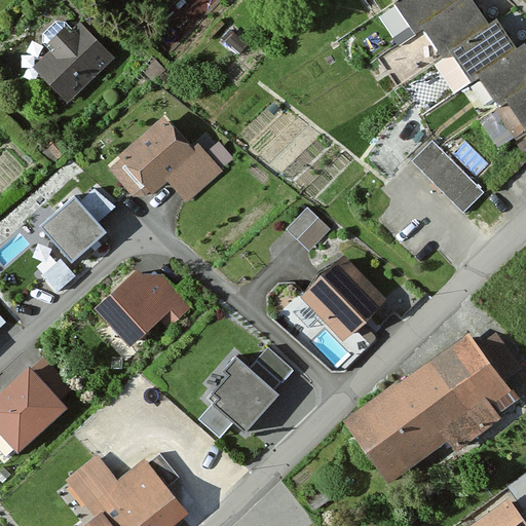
[(388,0),(413,33),(419,28),(456,0),(388,0)]
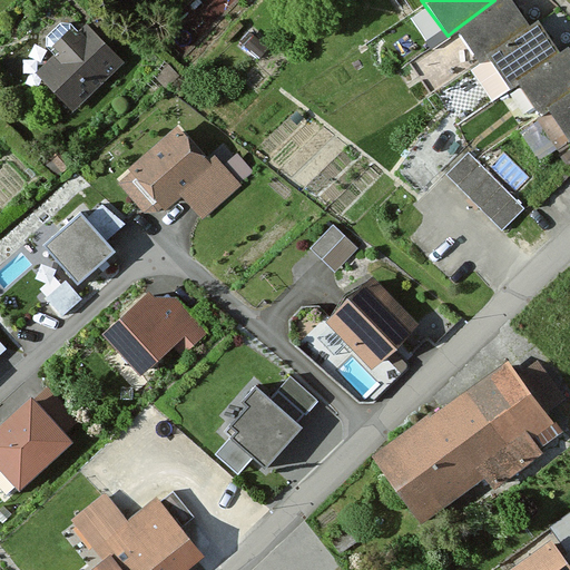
[(494,0),(454,30),(478,62),(483,58),(529,23),(511,0),(494,0)]
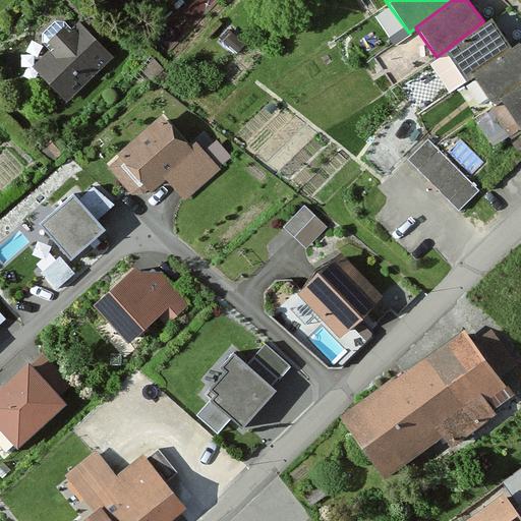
[(63,11),(12,59),(57,107),(109,59),(63,11)]
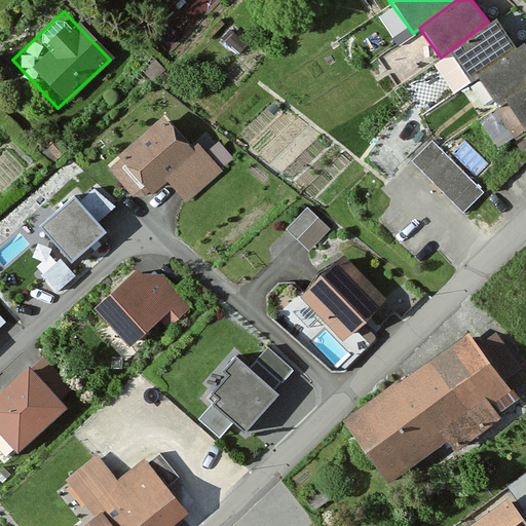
[(488,22),(446,53),(467,81),(475,76),(517,45),(495,17),(488,22)]
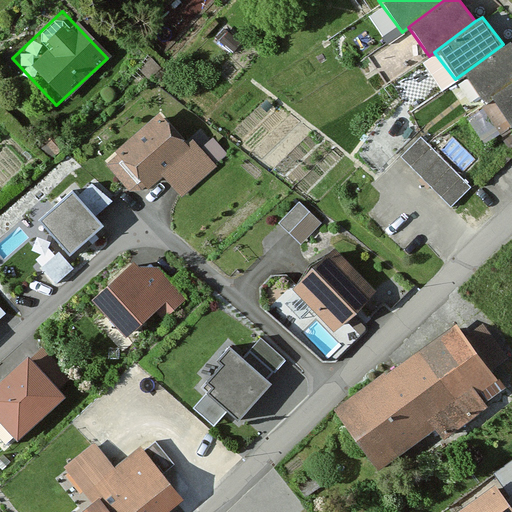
[(511,44),(509,39),(503,44),(462,74),(483,101),(489,96),(511,79),(511,44)]
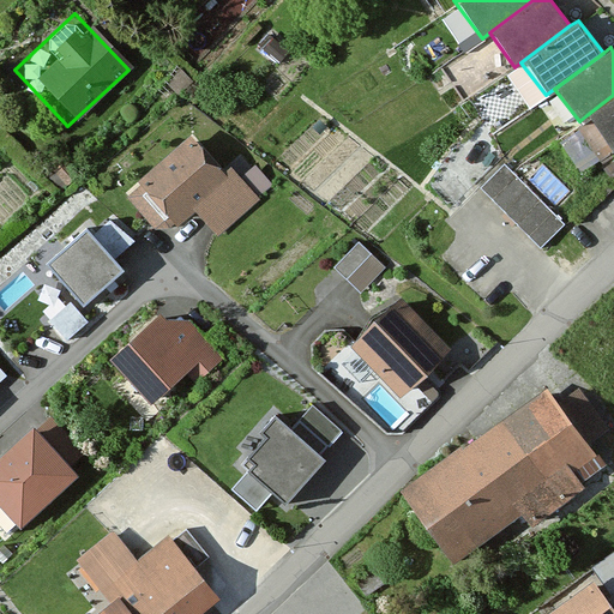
[(613,151),(613,95),(587,115),(613,151)]
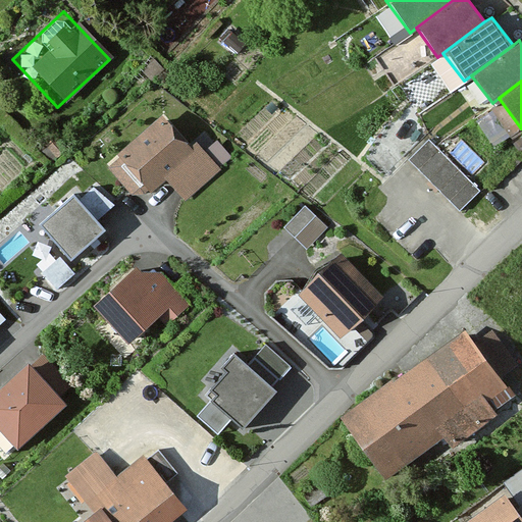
[(156,121),(112,158),(143,194),(158,180),(177,203),(223,164),(204,142),(187,157),(156,121)]
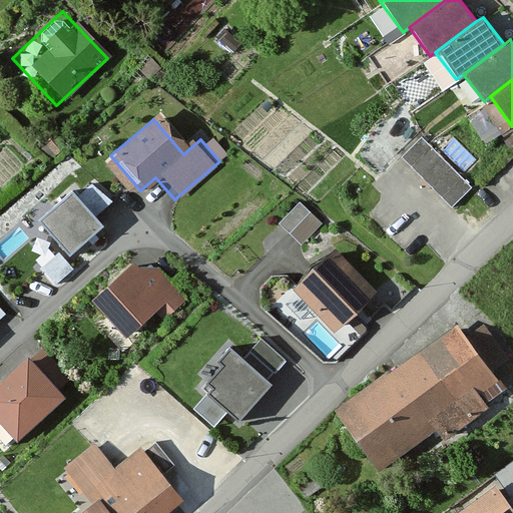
[(423,130),(403,150),(452,200),(472,181),(423,130)]
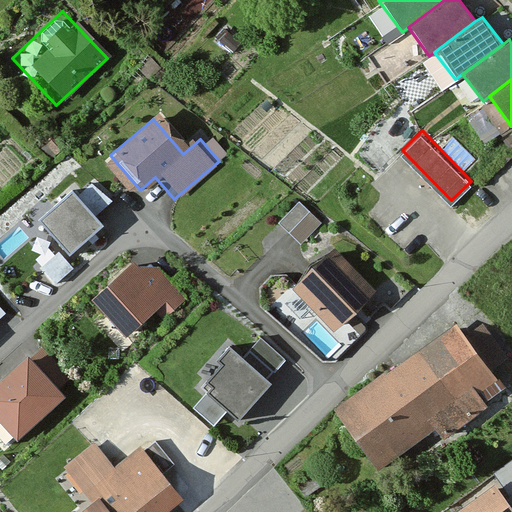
[(55,137),(46,145),(56,156),(65,148),(55,137)]
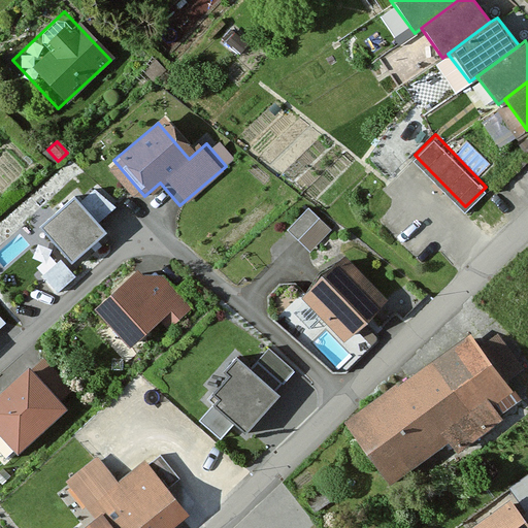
[(108,232),(74,199),(41,233),(75,266),(108,232)]
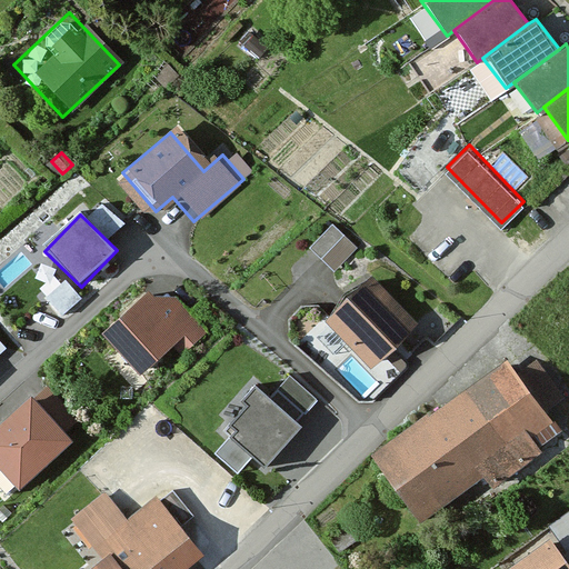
[(332,227),(310,251),(333,275),(357,250),(332,227)]
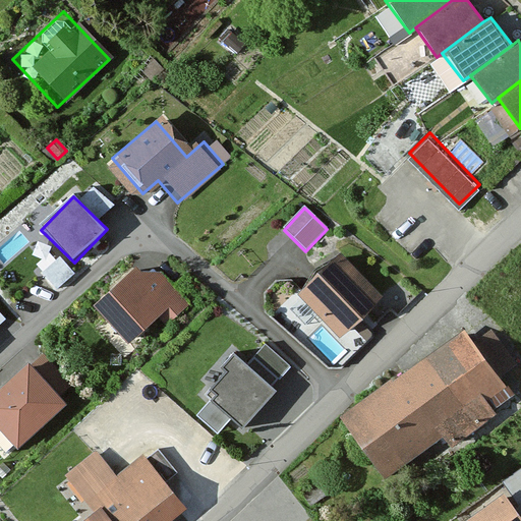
[(341,253),(301,299),(343,335),(383,289),(341,253)]
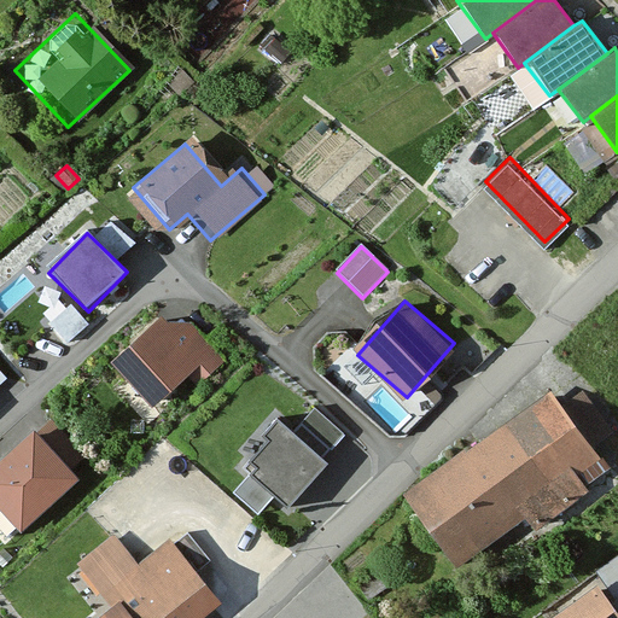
[(164,314),(110,368),(155,412),(188,379),(197,386),(216,365),(164,314)]
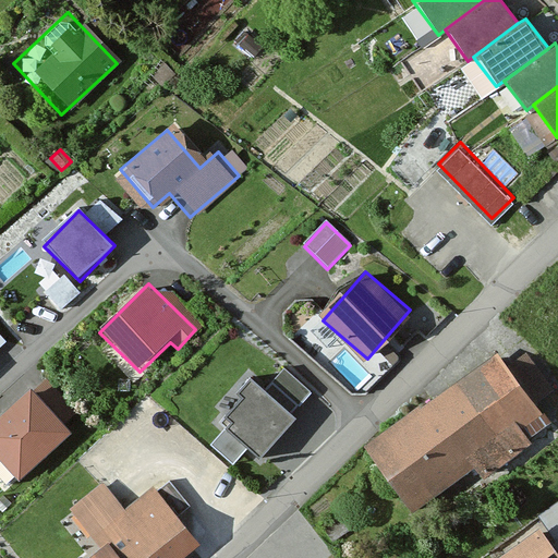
[(494,358),(373,449),(421,511),(542,420),(494,358)]
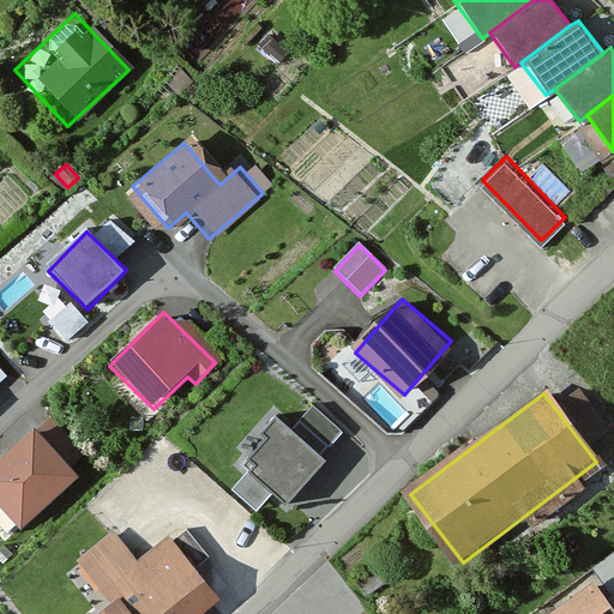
[(323,456),(277,421),(240,470),(287,505),(323,456)]
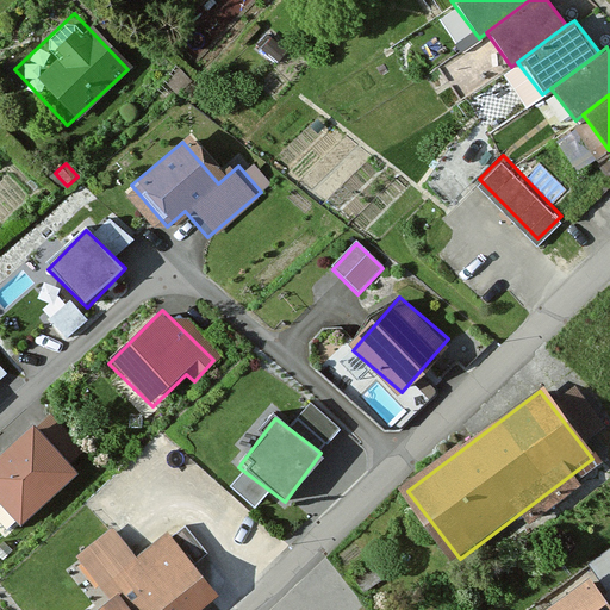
[(33,427),(0,455),(0,503),(18,524),(75,475),(33,427)]
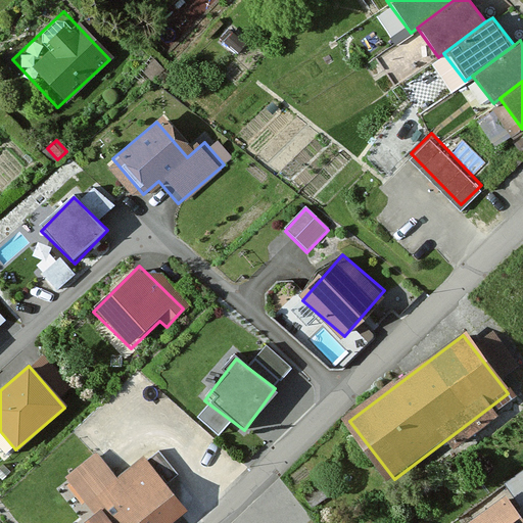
[(164,522),(185,505),(142,460),(121,481),(94,454),(65,481),(93,510),(78,522),(164,522)]
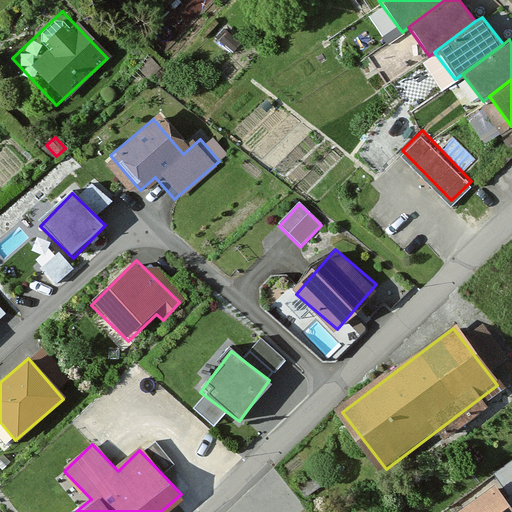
[(511,460),(494,473),(511,498),(511,460)]
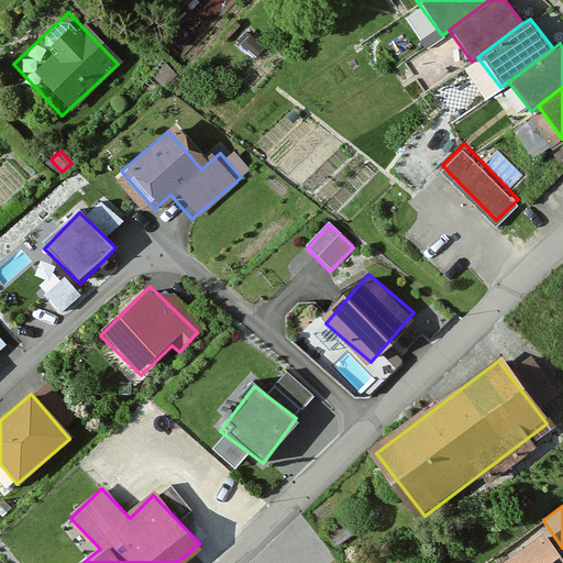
[(547,539),(512,562),(562,562),(562,561),(560,558),(547,539)]
